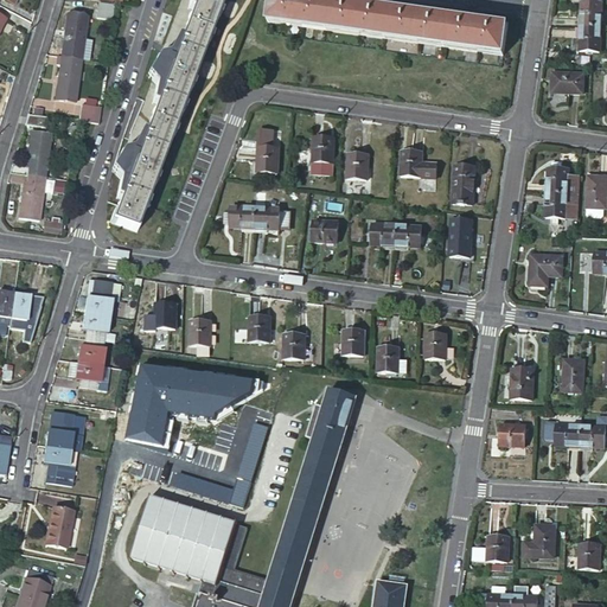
[(196,0),(110,222),(135,231),(223,0),(196,0)]
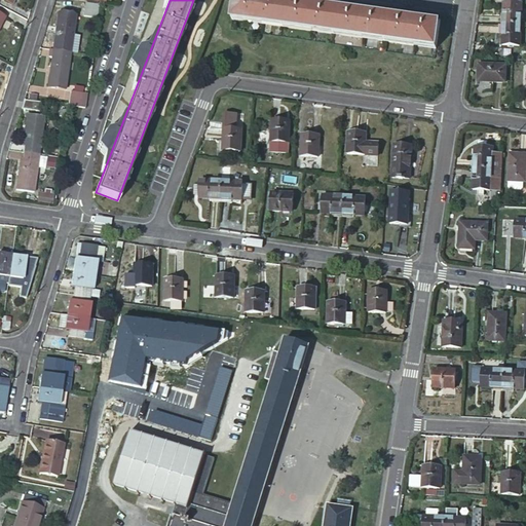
[(235,0),(233,21),(437,48),(440,20),(410,14),(409,20),(389,16),(389,12),(360,8),(360,12),(338,9),(339,5),(309,1),(309,5),(288,2),(287,0),(235,0)]
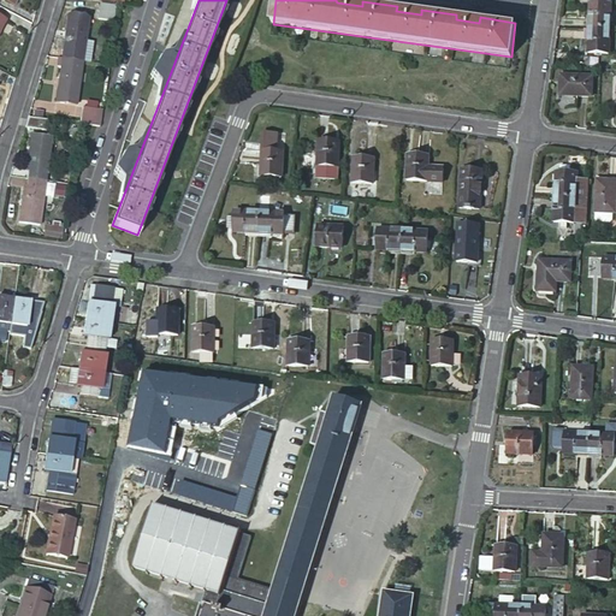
[(98,4),(95,19),(112,21),(114,6),(98,4)]
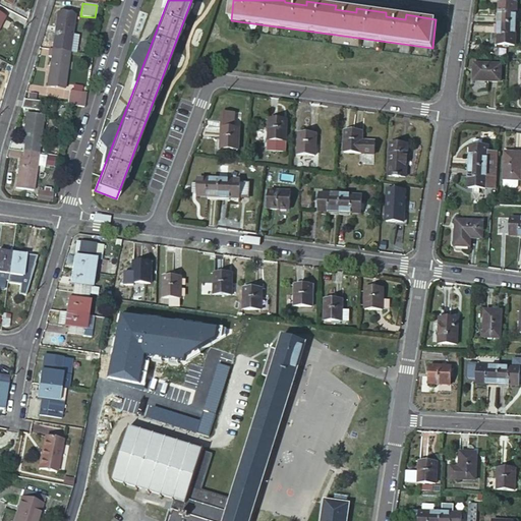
[(499,3),(498,23),(515,23),(516,3),(499,3)]
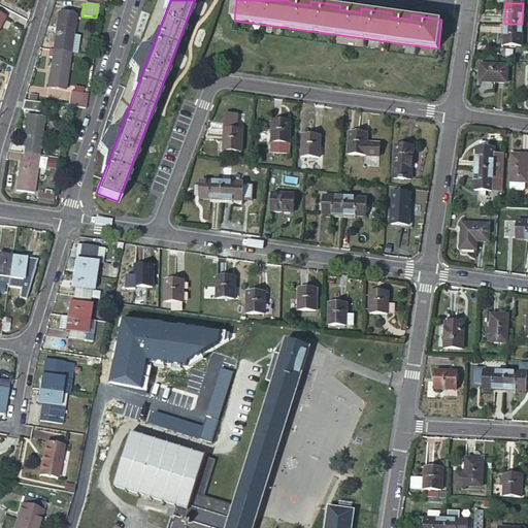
[(57,43),(56,51),(70,53),(73,35),(75,15),(59,13),(55,43),(57,43)]
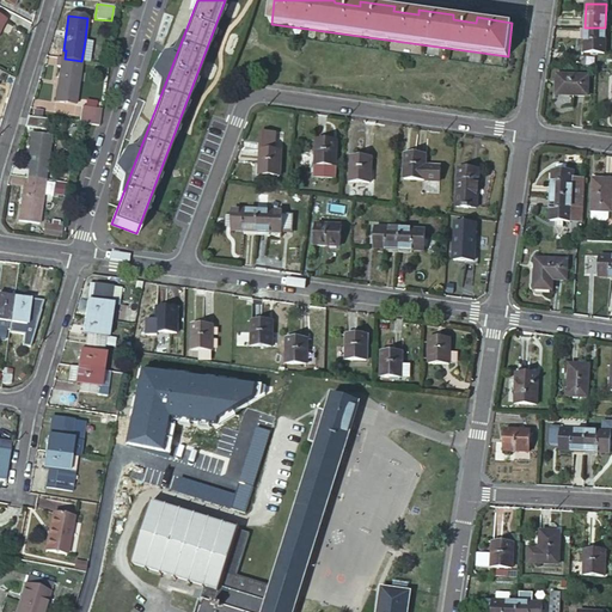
[(585,28),(585,54),(604,54),(605,28),(585,28)]
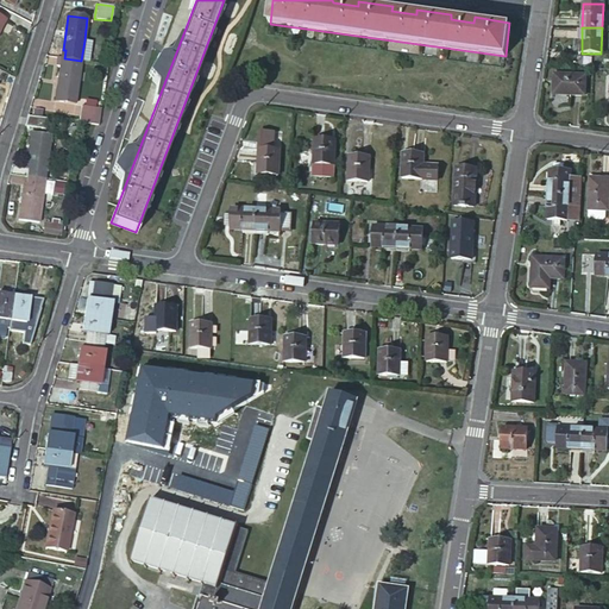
[(93,41),(85,41),(81,61),(89,62),(93,41)]
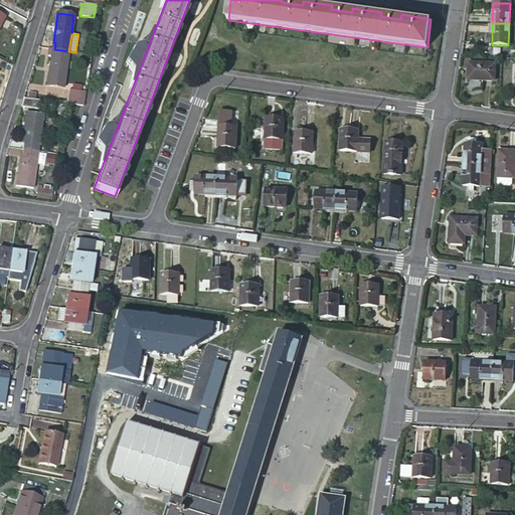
[(54,49),(53,56),(51,56),(47,86),(63,88),(68,51),(54,49)]
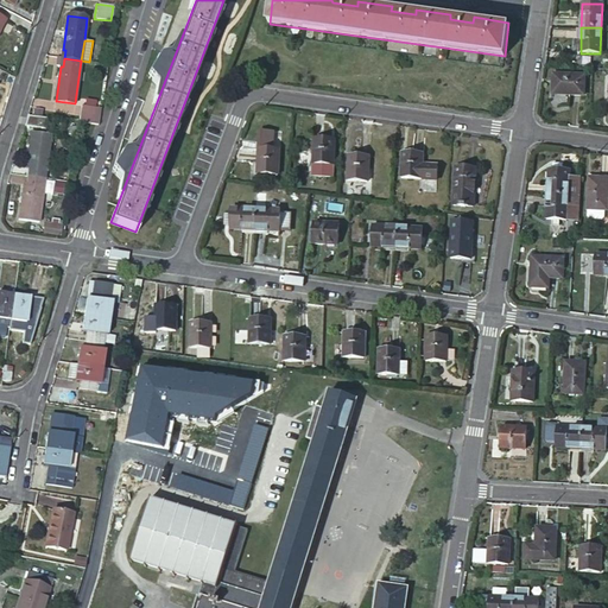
[(552,76),(552,95),(583,96),(584,77),(552,76)]
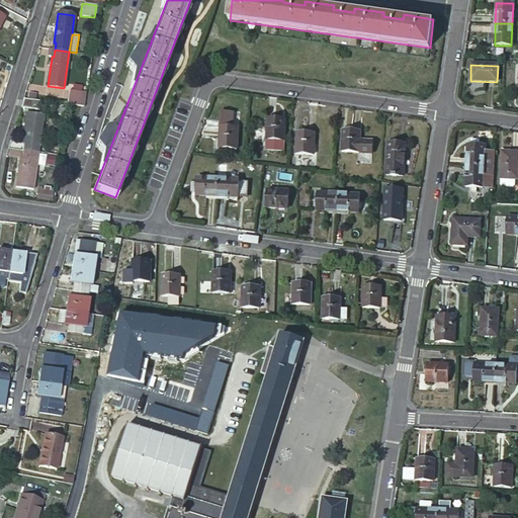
[(68,94),(68,101),(82,103),(83,96),(68,94)]
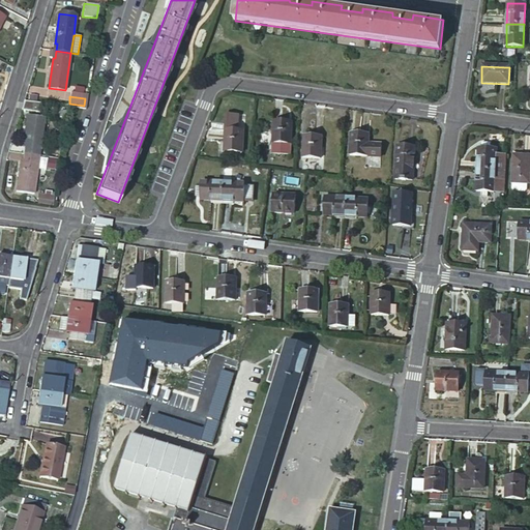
[(23,100),(22,108),(35,110),(36,102),(23,100)]
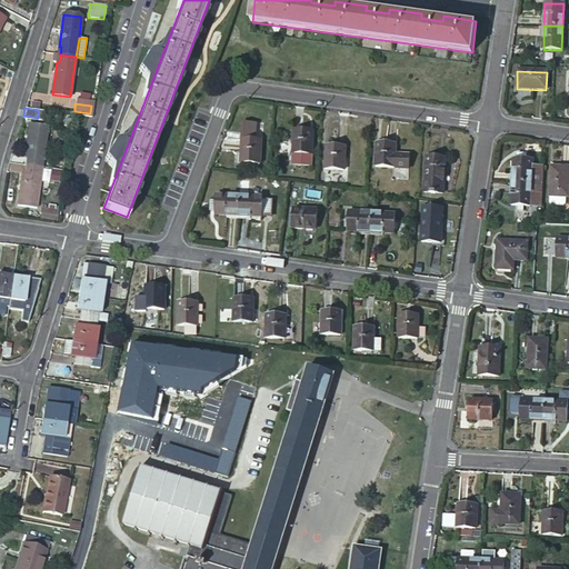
[(28,157),(27,165),(41,167),(48,127),(30,125),(25,156),(28,157)]
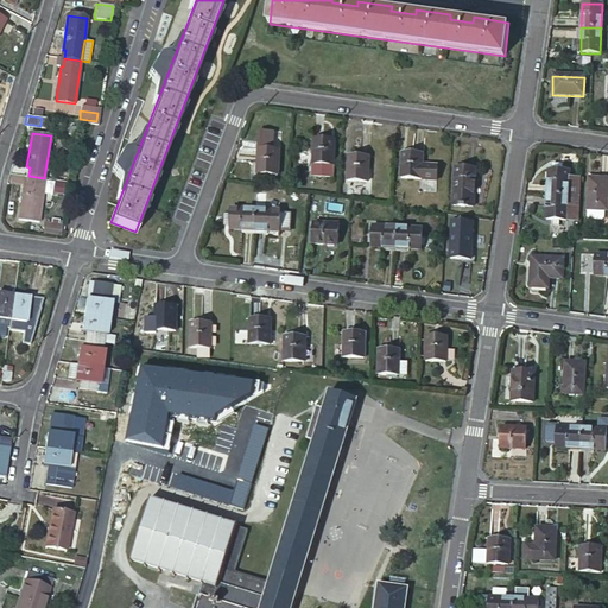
[(314,139),(311,165),(334,166),(335,140),(314,139)]
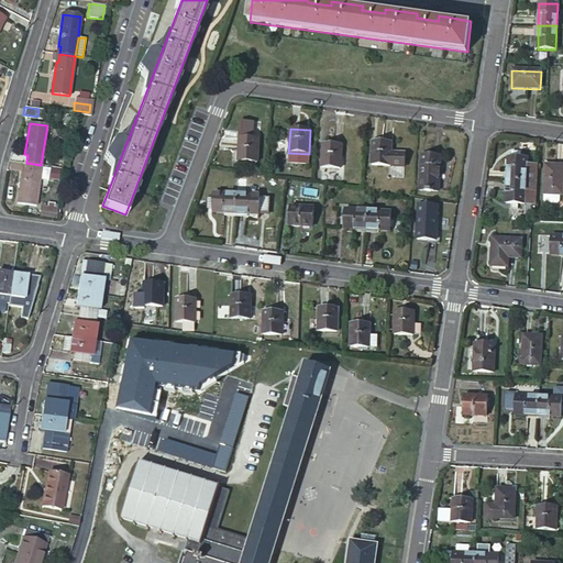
[(238,136),(236,162),(256,163),(257,138),(238,136)]
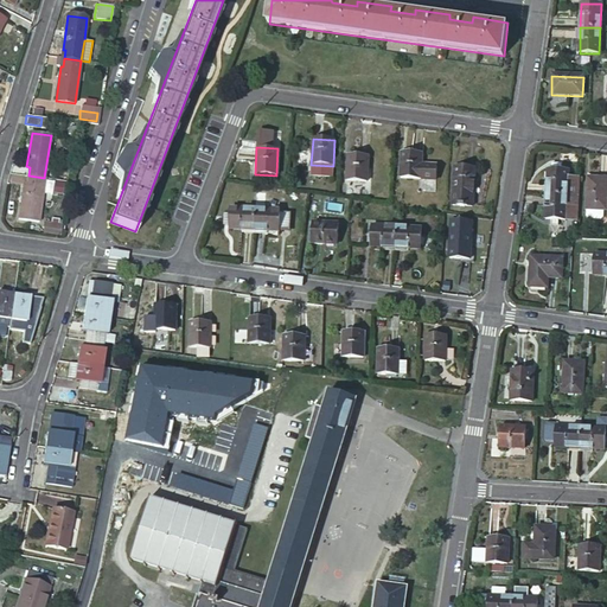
[(401,153),(400,180),(421,181),(436,183),(438,168),(422,167),(422,155),(401,153)]
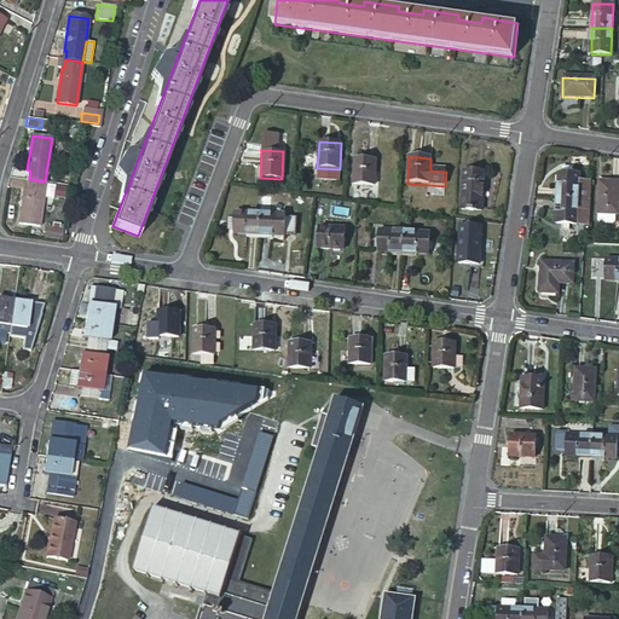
[(356,157),(354,184),(375,185),(376,158),(356,157)]
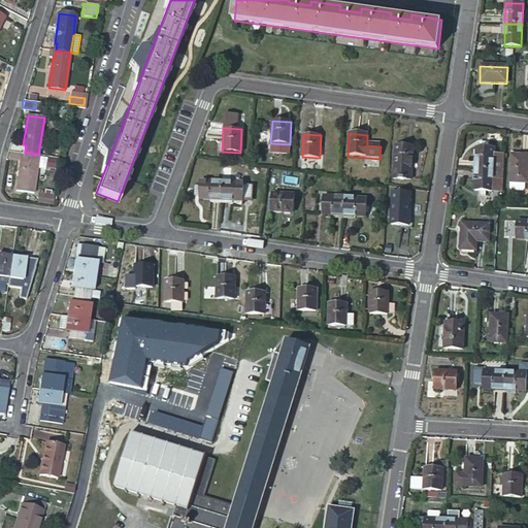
[(270,143),(270,152),(289,153),(290,144),(270,143)]
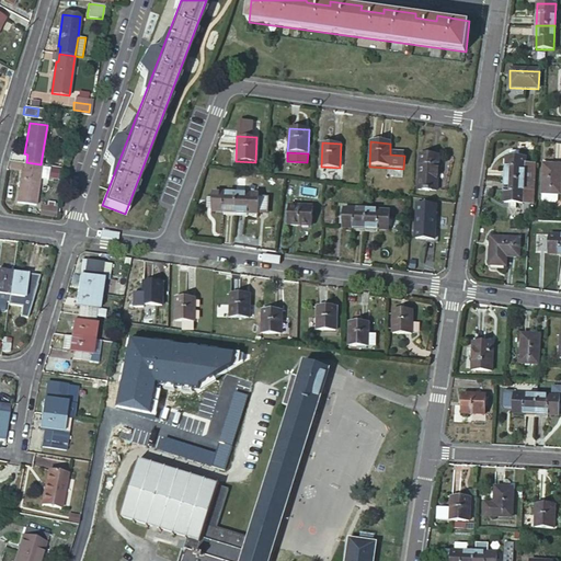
[(507,159),(505,181),(524,182),(535,183),(536,167),(525,165),(526,160),(519,159),(519,153),(511,152),(511,159),(507,159)]
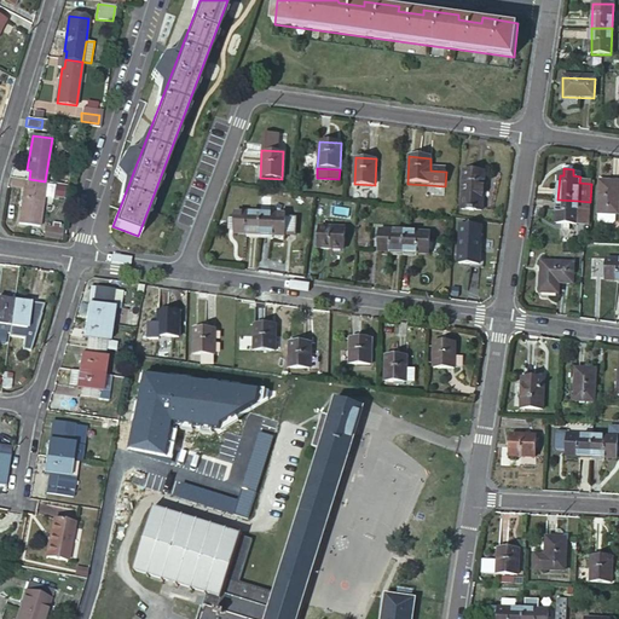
[(463,178),(462,203),(482,204),(485,179),(463,178)]
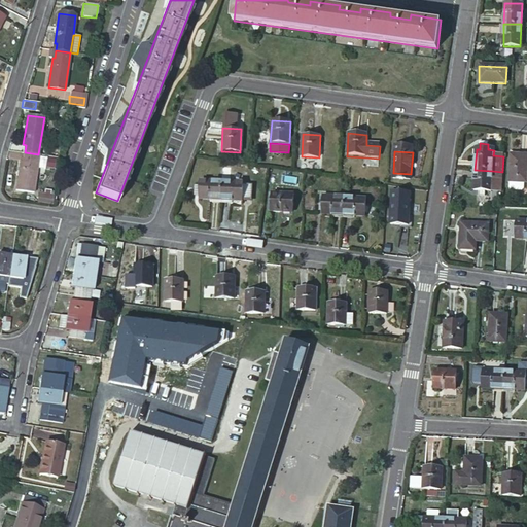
[(25,152),(24,160),(21,160),(16,189),(33,191),(38,154),(25,152)]
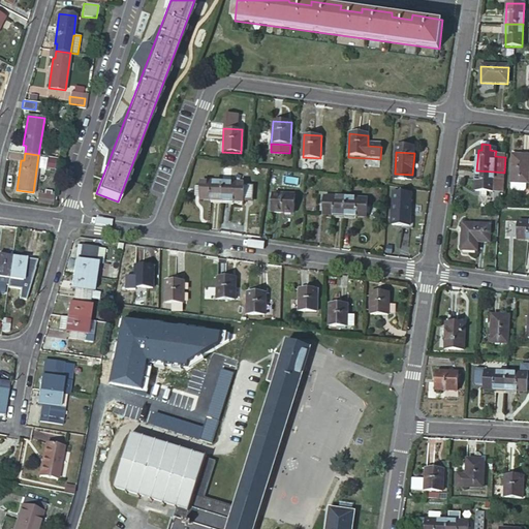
[(527,183),(528,155),(512,154),(510,188),(511,190),(523,191),(525,189),(525,183),(527,183)]
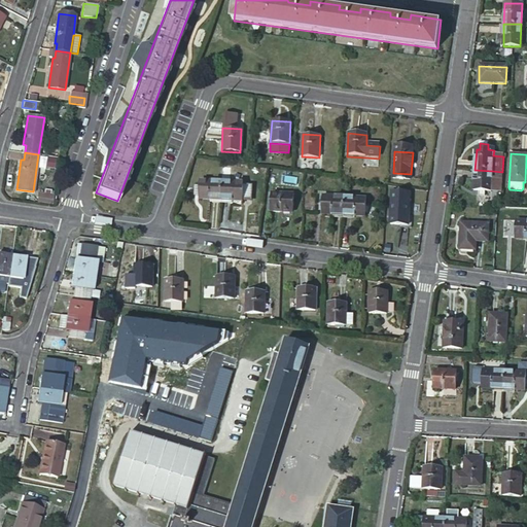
[(56,170),(58,159),(48,157),(46,168),(56,170)]
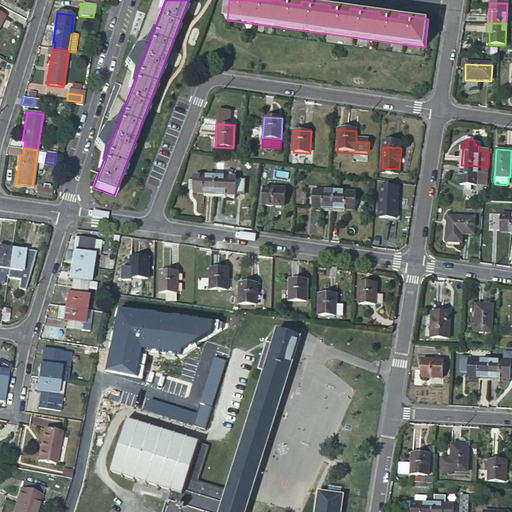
[(461,165),(460,186),(466,187),(465,191),(470,192),(470,187),(477,187),(477,186),(486,187),(488,167),(478,166),(461,165)]
